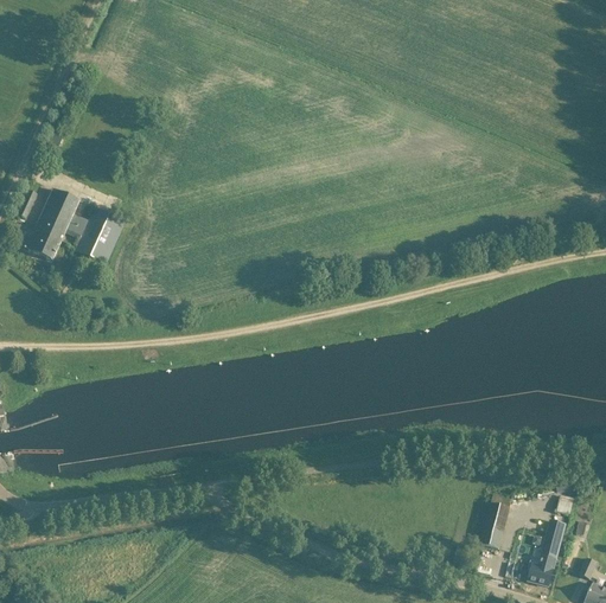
[(56,133),(52,140),(61,143),(64,136),(56,133)]
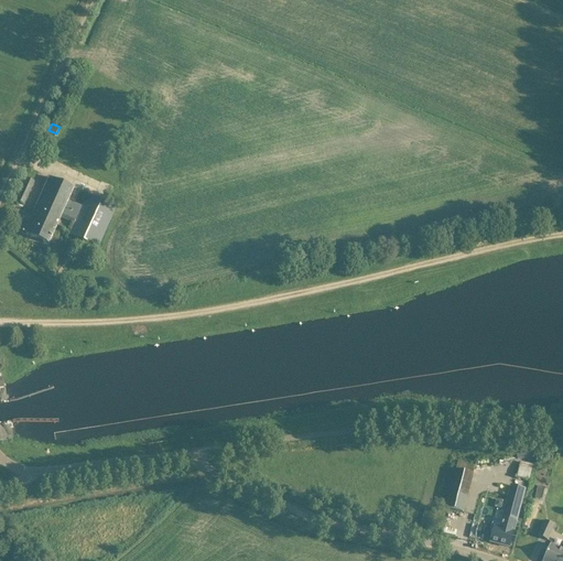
[(30,217),(29,219),(24,229),(50,240),(62,214),(76,220),(72,232),(99,245),(118,205),(89,192),(84,204),(69,197),(75,185),(51,174),(34,213),(39,215),(36,219),(30,217)]
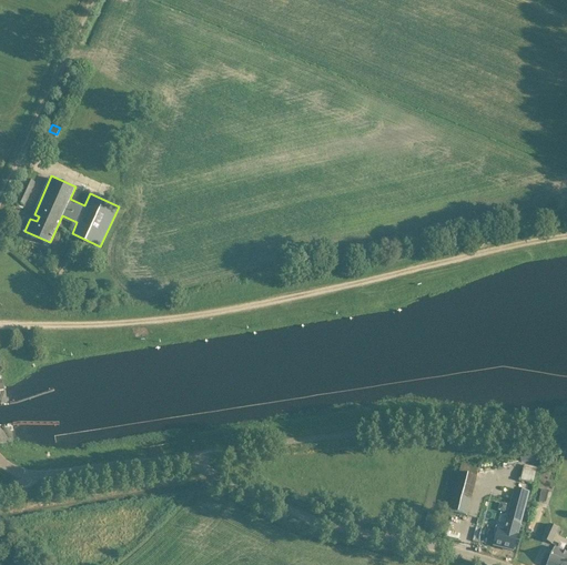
[(26,203),(36,181),(29,178),(19,200),(26,203)]
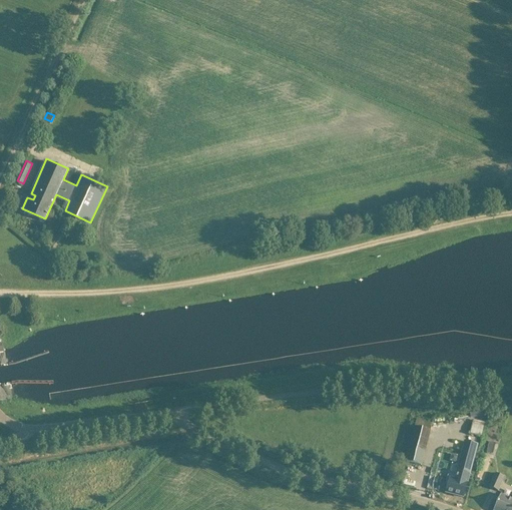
[(422,463),(425,453),(430,429),(415,425),(406,459),(422,463)]
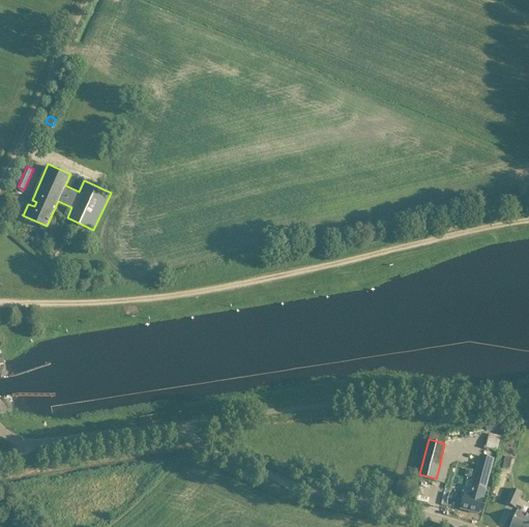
[(466,491),(462,506),(479,511),(483,496),(481,495),(485,487),(487,488),(495,458),(482,455),(474,485),(475,486),(473,493),(466,491)]
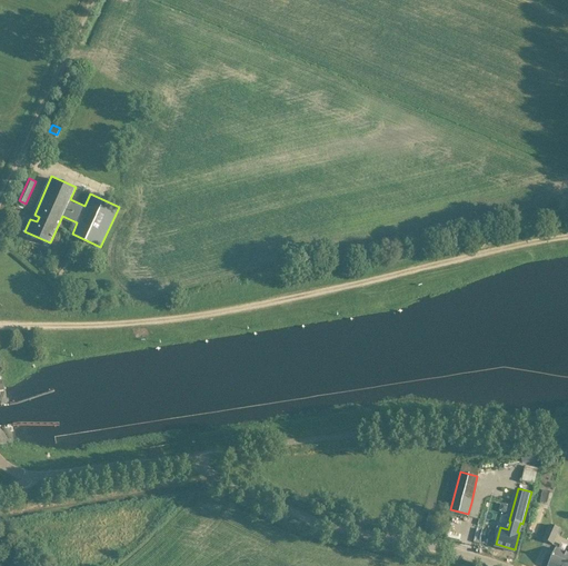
[(439,512),(430,509),(427,524),(435,527),(439,512)]
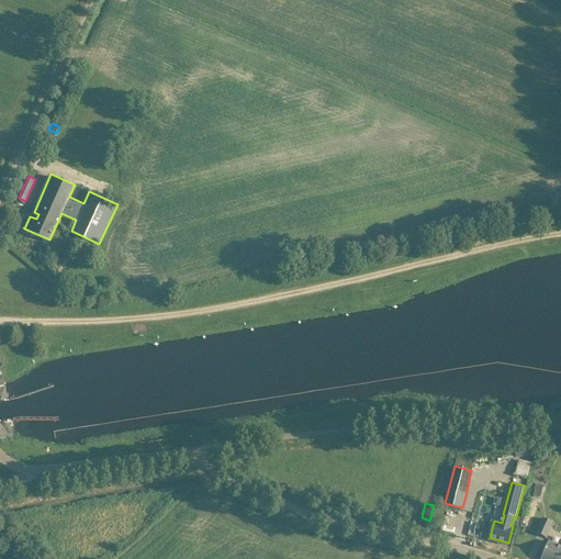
[(552,521),(545,516),(538,532),(546,535),(552,521)]
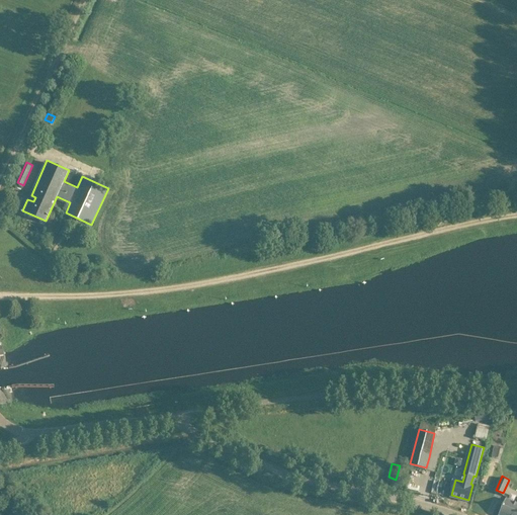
[(499,513),(502,514),(516,514),(516,502),(507,497),(503,504),(499,513)]
